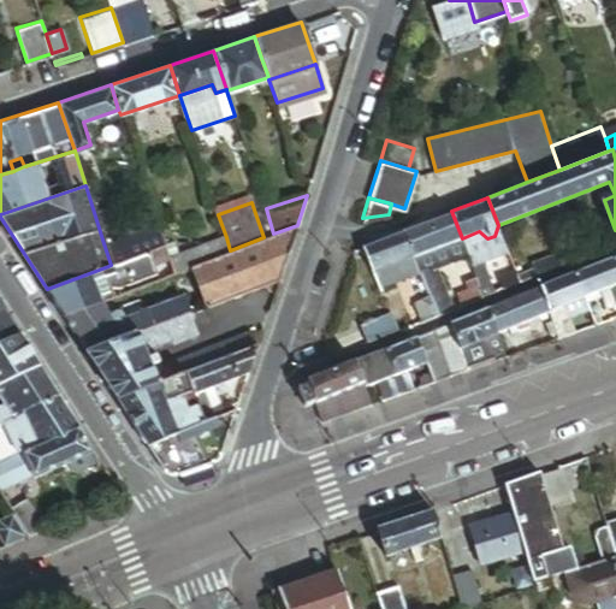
[(266,208),(255,213),(264,237),(273,234),(266,208)]
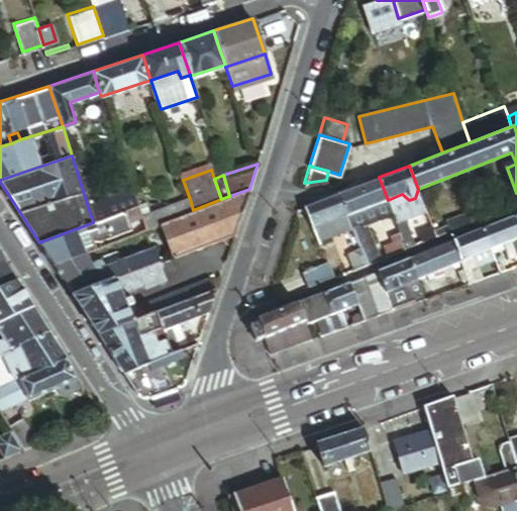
[(379,177),(340,191),(353,224),(362,244),(368,262),(380,257),(366,221),(392,211),(388,200),(379,177)]
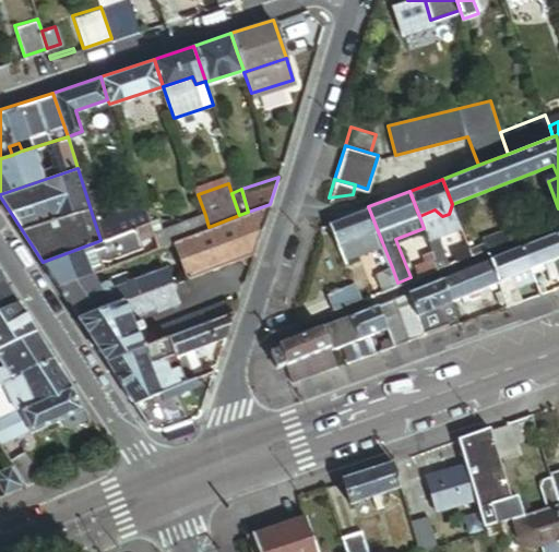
[(100,240),(147,222),(142,204),(94,220),(100,240)]
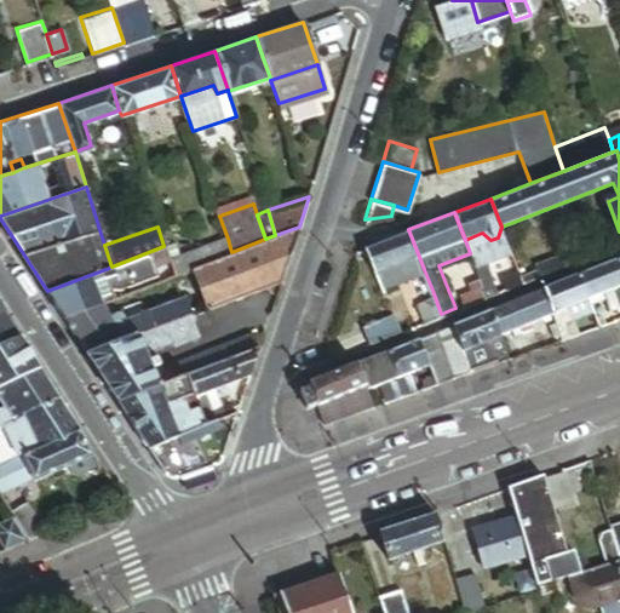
[(281,279),(299,227),(275,235),(265,239),(231,252),(191,268),(206,307),(281,279)]
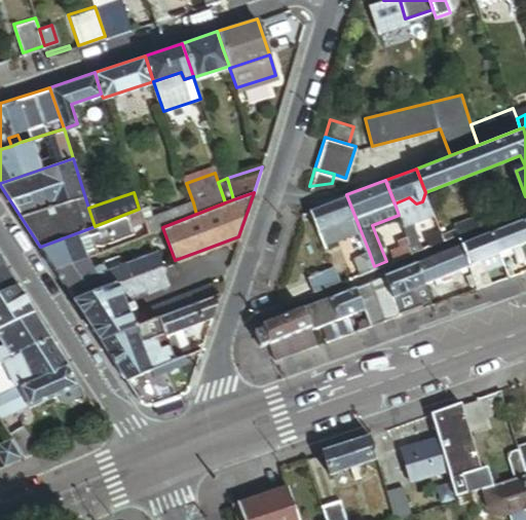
[(409,197),(395,203),(399,215),(410,243),(413,252),(422,248),(408,213),(429,203),(425,192),(422,201),(416,203),(409,197)]
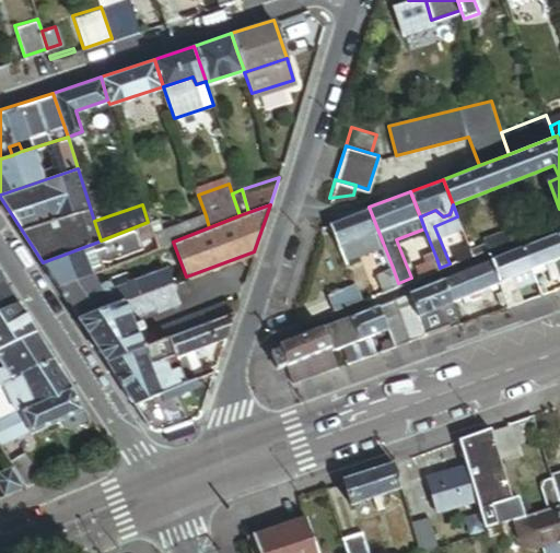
[(369,207),(333,220),(347,257),(383,243),(369,207)]
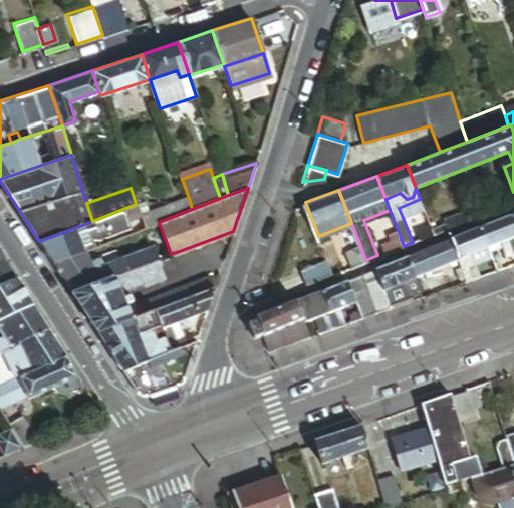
[(159,222),(192,209),(189,198),(140,216),(144,228),(159,222)]
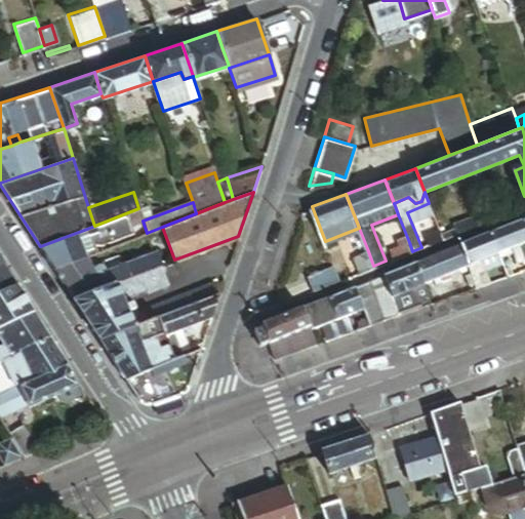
[(92,227),(101,250),(147,233),(143,221),(138,208),(94,226),(92,227)]
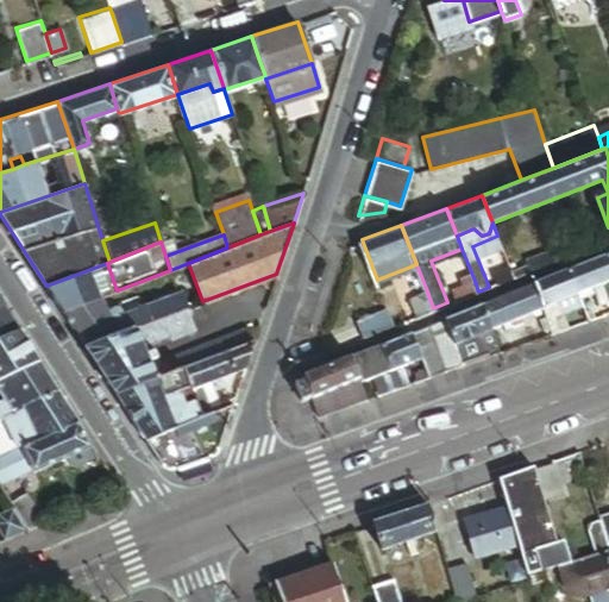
[(514,277),(557,261),(552,249),(526,259),(528,264),(512,270),(514,277)]
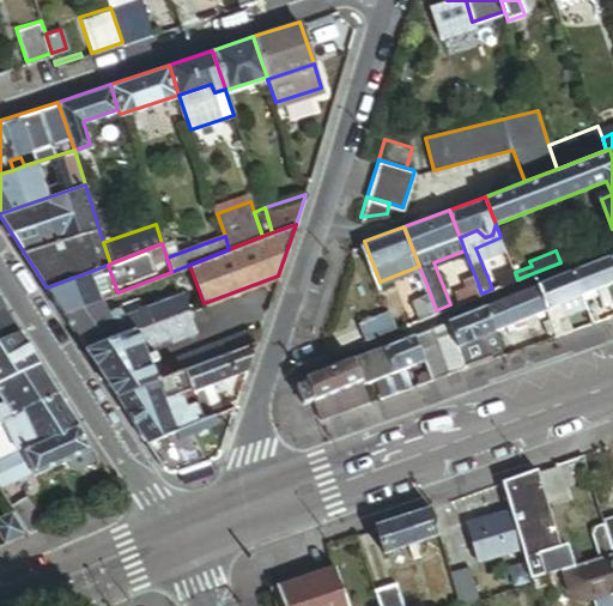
[(612,255),(612,254),(574,270),(583,295),(606,285),(612,304),(612,303),(612,255)]
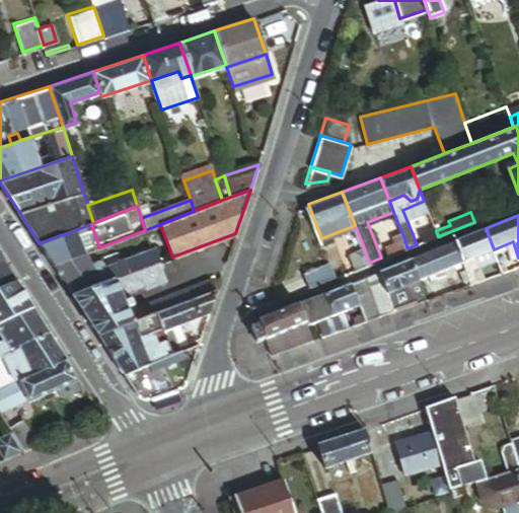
[(88,251),(99,247),(91,224),(40,243),(54,265),(88,251)]
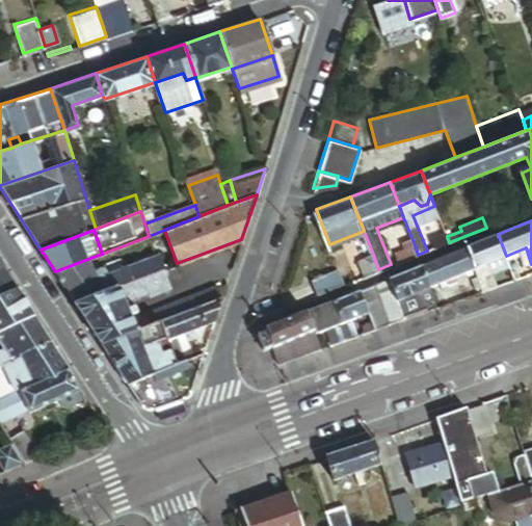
[(435,246),(449,242),(447,236),(445,233),(441,235),(432,239),(435,246)]
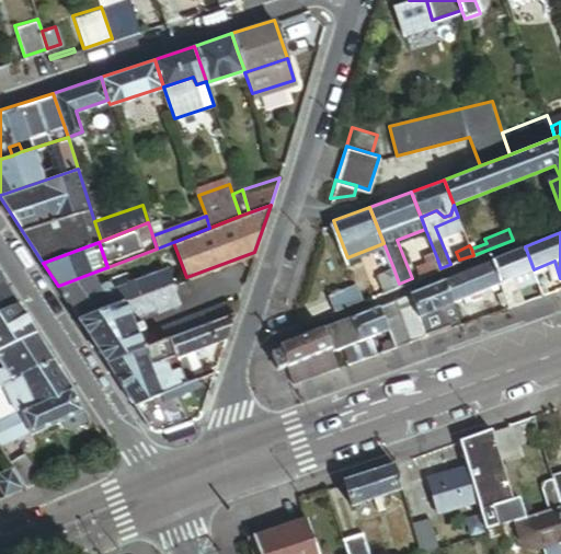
[(534,269),(525,246),(492,260),(500,283),(508,304),(522,300),(517,286),(514,276),(534,269)]
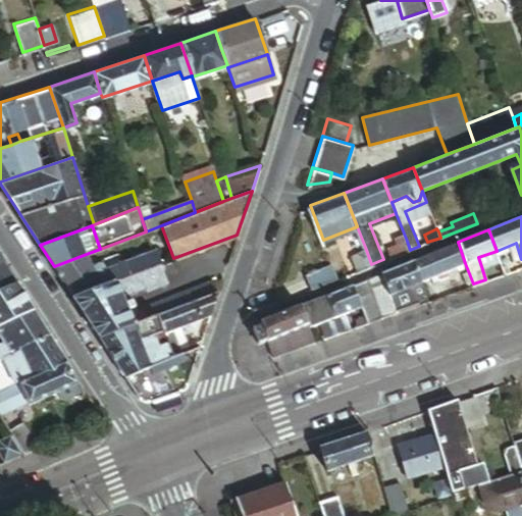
[(392,256),(410,250),(407,241),(388,248),(392,256)]
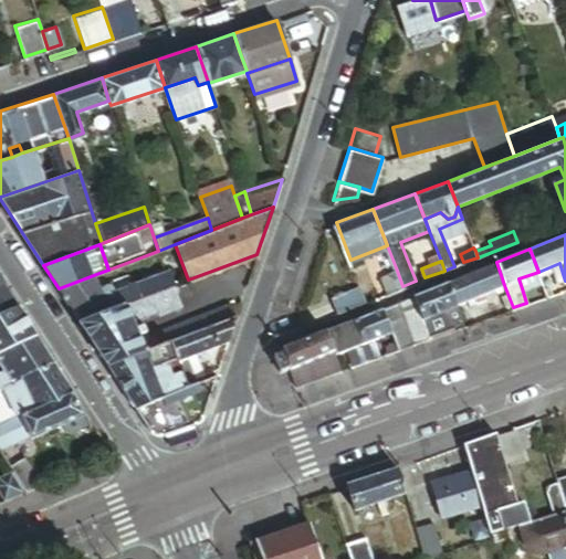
[(504,285),(496,262),(448,281),(457,304),(504,285)]
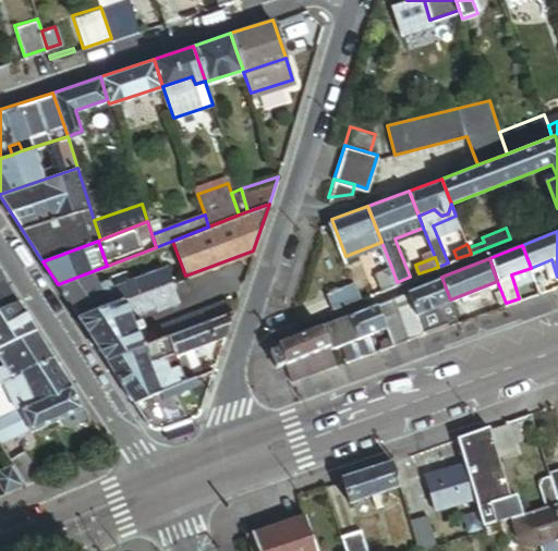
[(390,264),(373,271),(379,289),(397,282),(390,264)]
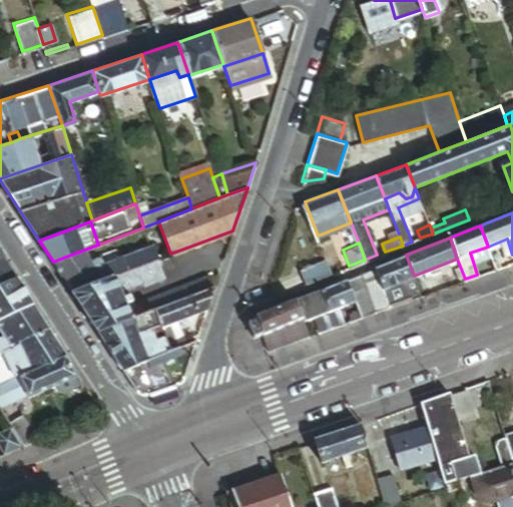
[(87,248),(53,262),(72,292),(156,260),(151,246),(103,265),(101,258),(97,257),(95,257),(91,259),(87,248)]
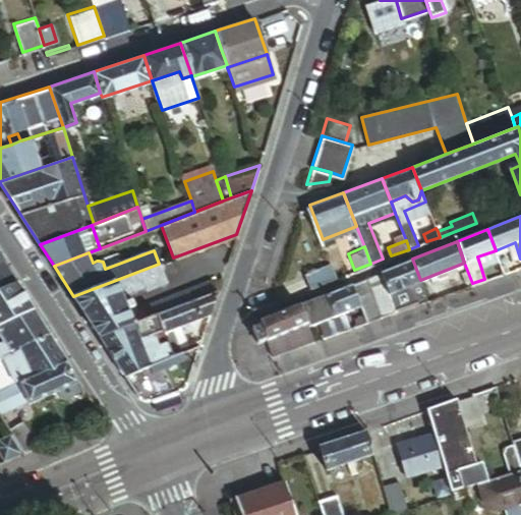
[(496,250),(477,256),(480,266),(500,260),(496,250)]
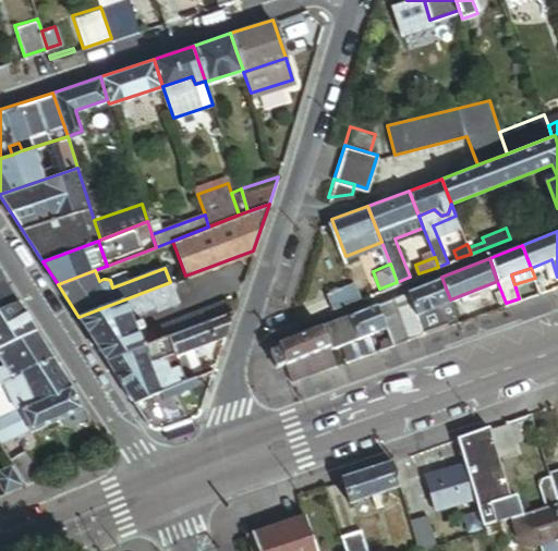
[(0,308),(19,301),(0,272),(0,308)]
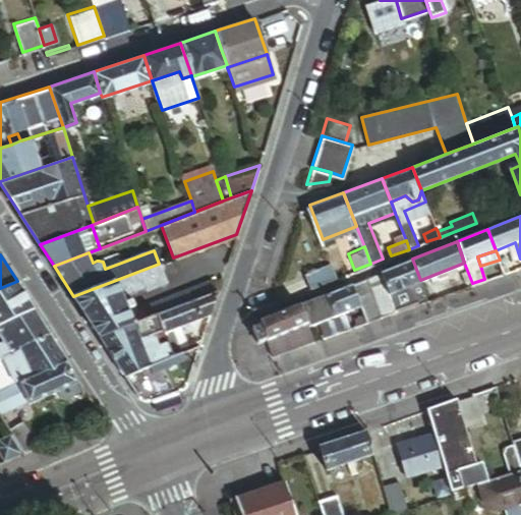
[(420,280),(412,259),(380,271),(395,310),(397,309),(397,306),(417,299),(418,302),(427,299),(420,280)]
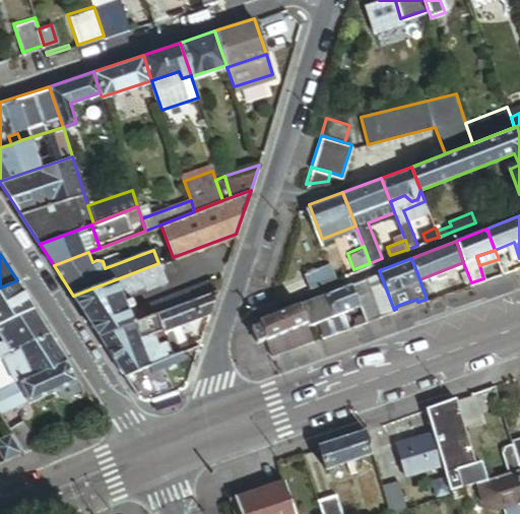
[(166,280),(158,263),(73,296),(99,335),(148,316),(217,288),(222,272),(129,308),(128,305),(123,293),(130,291),(144,284),(145,287),(166,280)]
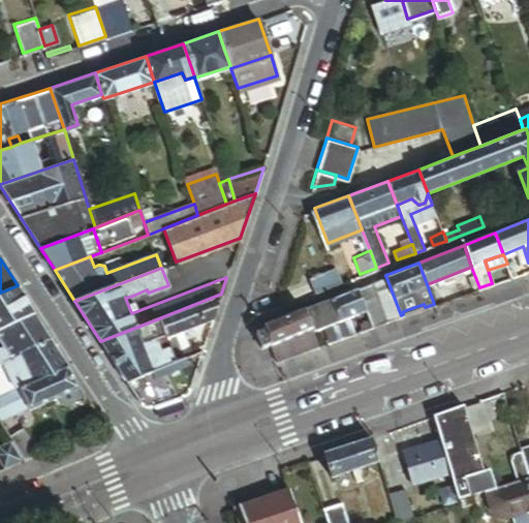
[(337,268),(310,278),(315,291),(342,281),(337,268)]
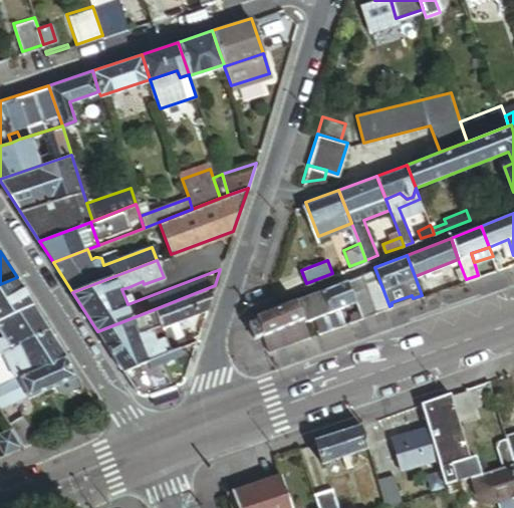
[(390,306),(374,267),(362,272),(376,311),(390,306)]
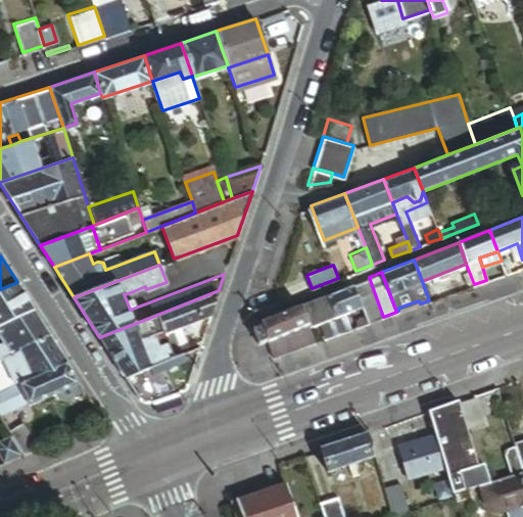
[(383,317),(369,277),(300,304),(310,325),(362,303),(369,322),(383,317)]
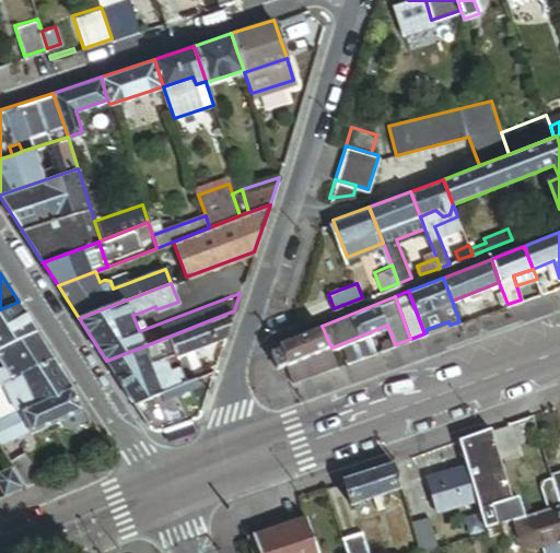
[(54,356),(19,302),(0,309),(0,356),(8,368),(12,374),(54,356)]
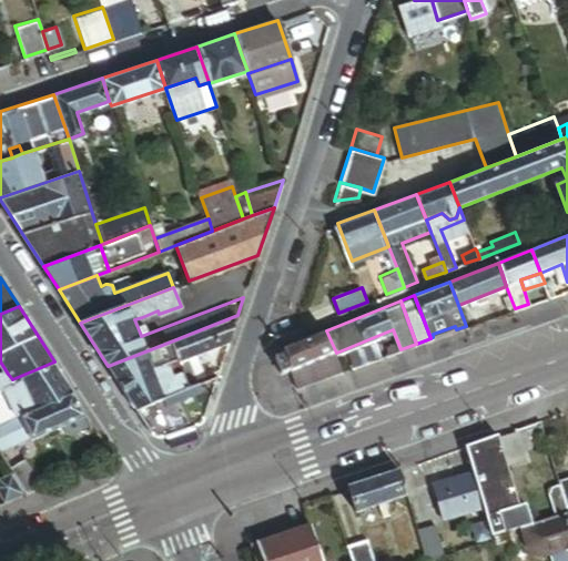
[(162,345),(169,364),(179,359),(196,353),(229,340),(237,315),(162,345)]
